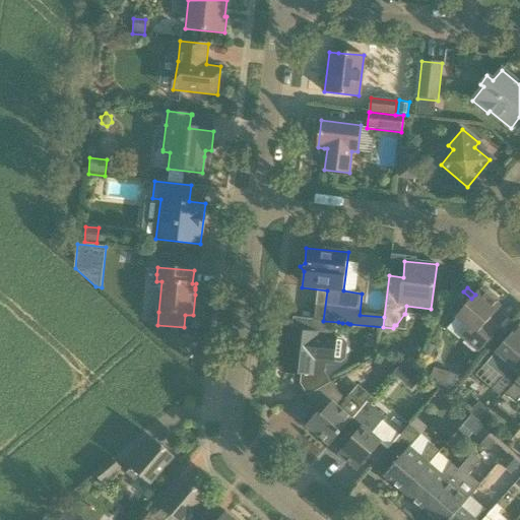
[(471,299),(455,318),(456,318),(468,329),(461,337),(479,352),(497,332),(501,327),(491,318),(501,307),(480,289),(475,295),(471,299)]
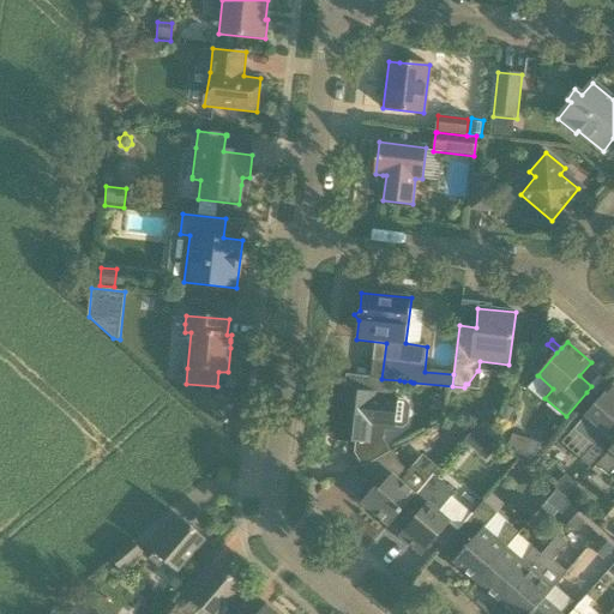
[(342,391),(337,440),(355,441),(354,453),(362,468),(391,452),(384,439),(385,428),(393,429),(393,428),(397,399),(399,380),(381,379),(371,378),(369,377),(367,393),(361,393),(344,391),(342,391)]
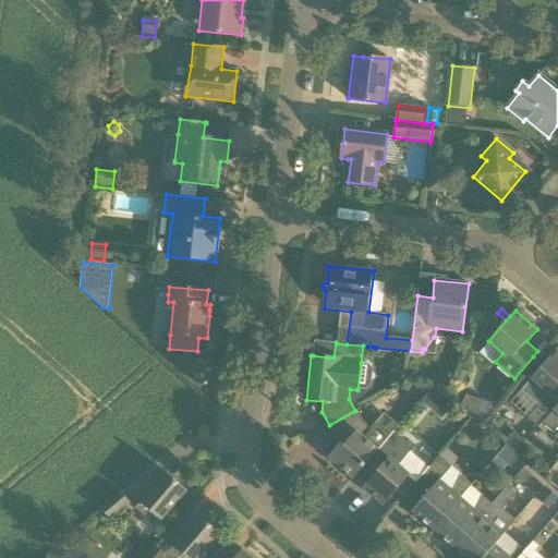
[(557,347),(521,389),(540,405),(530,417),(540,426),(543,423),(549,414),(554,410),(557,407),(547,398),(557,386),(557,347)]
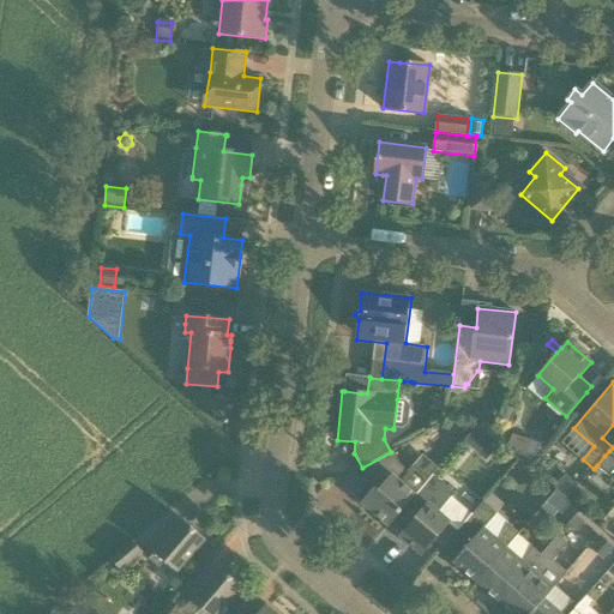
[(473,428),(465,435),(477,446),(488,434),(486,432),(473,428)]
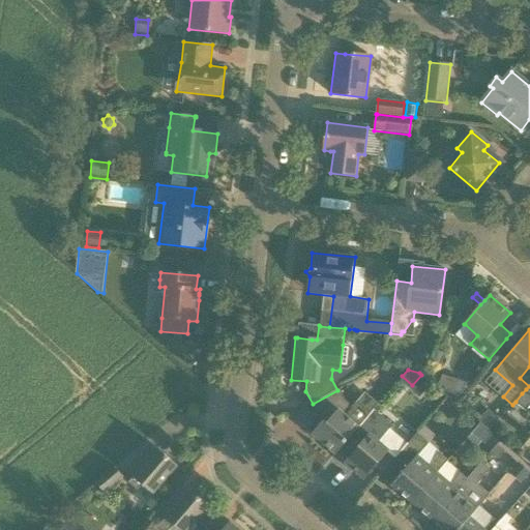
[(467,379),(450,373),(444,391),(461,396),(467,379)]
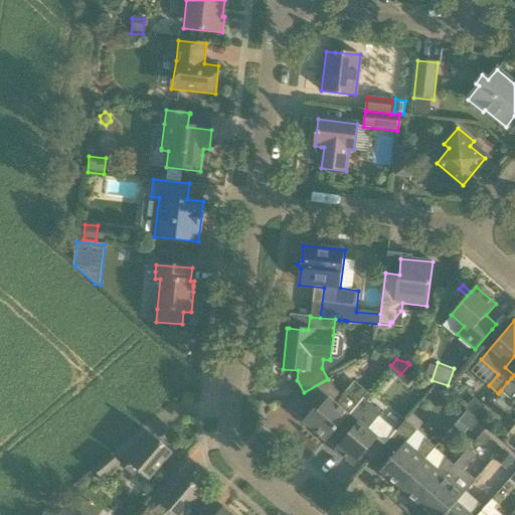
[(507,382),(501,390),(511,399),(514,393),(514,373),(514,375),(511,378),(507,382)]
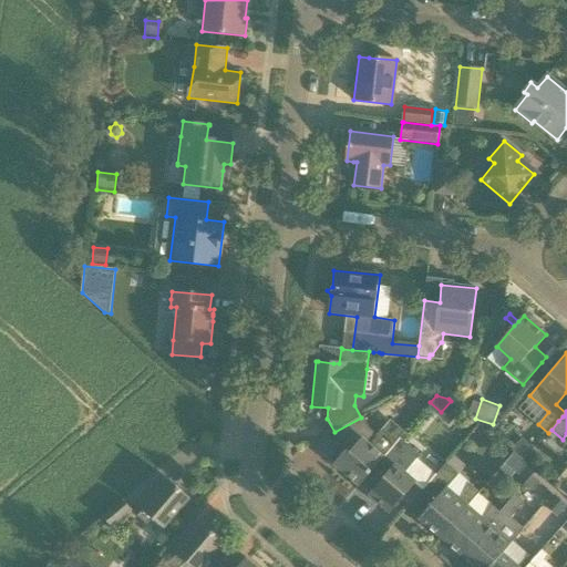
[(342,454),(333,464),(359,486),(363,482),(377,466),(397,443),(381,431),(378,435),(370,429),(363,416),(361,418),(334,432),(346,451),(342,454)]
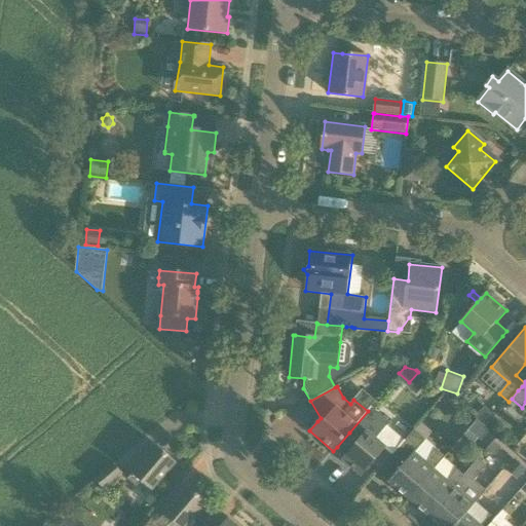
[(375,401),(375,402),(382,409),(390,400),(383,392),(375,401)]
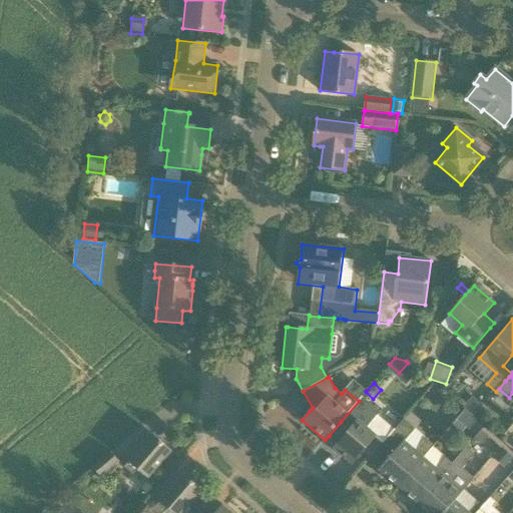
[(359,401),(341,422),(351,430),(335,448),(342,454),(346,460),(349,460),(353,464),(363,452),(371,458),(382,445),(395,430),(378,416),(381,413),(362,397),(359,401)]
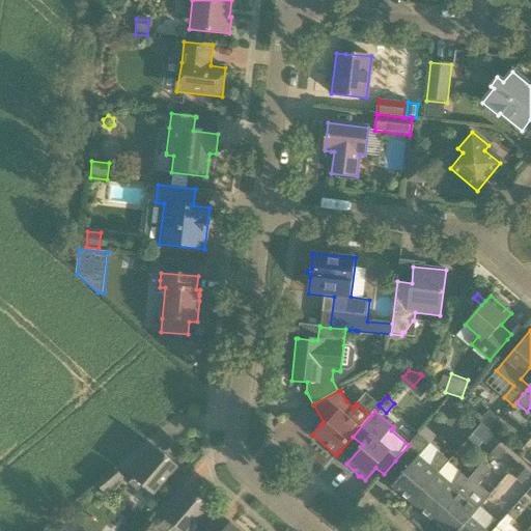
[(490,431),(491,432),(500,421),(491,413),(481,424),(490,431)]
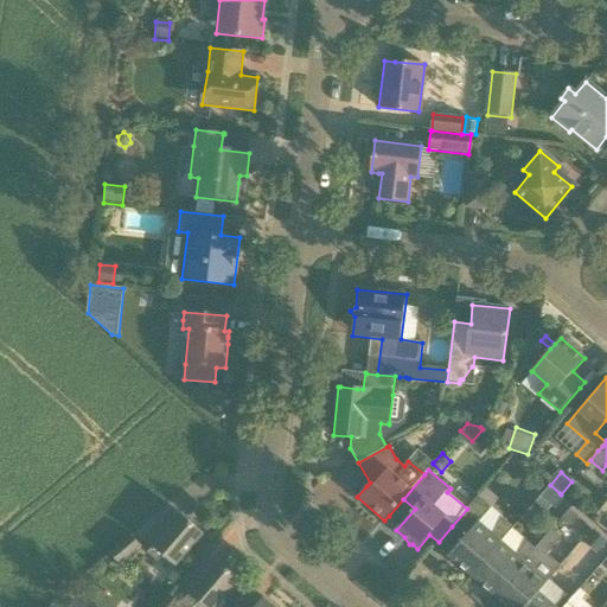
[(555,509),(564,498),(561,494),(560,493),(550,485),(541,496),(555,509)]
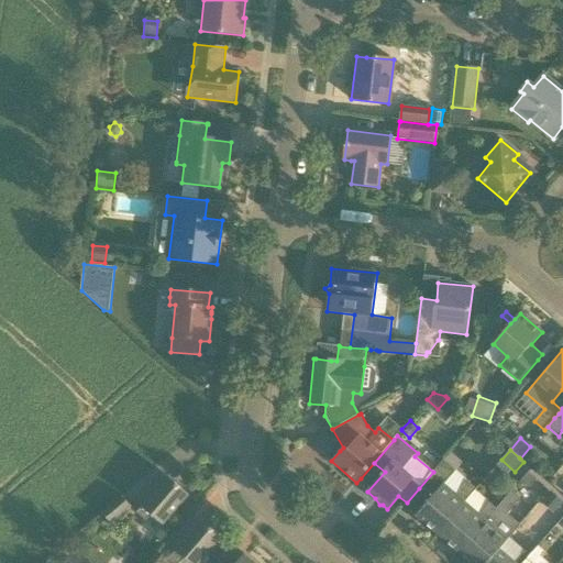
[(416,516),(438,534),(465,503),(476,489),(467,481),(455,494),(444,485),(456,471),(443,460),(433,472),(419,488),(431,498),(416,516)]
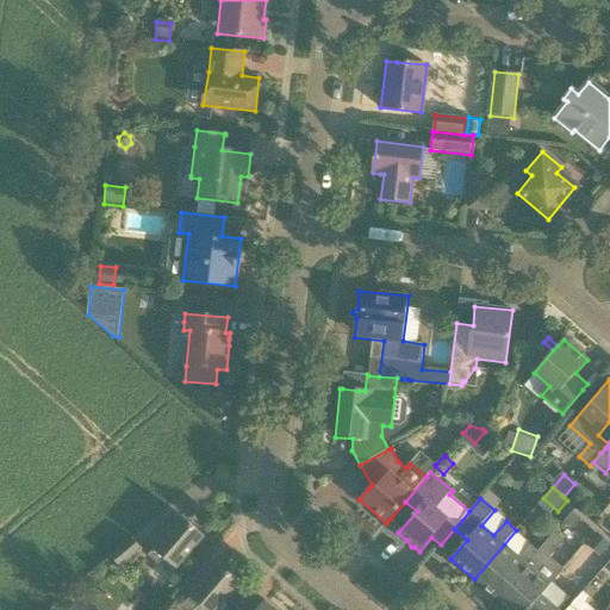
[(204,536),(181,517),(148,555),(159,564),(163,558),(176,568),(204,536)]
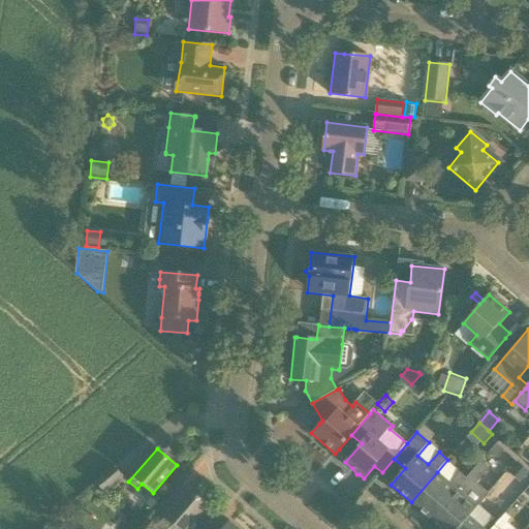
[(442,528),(457,528),(468,516),(489,493),(476,483),(489,469),(480,462),(467,477),(431,520),(442,528)]
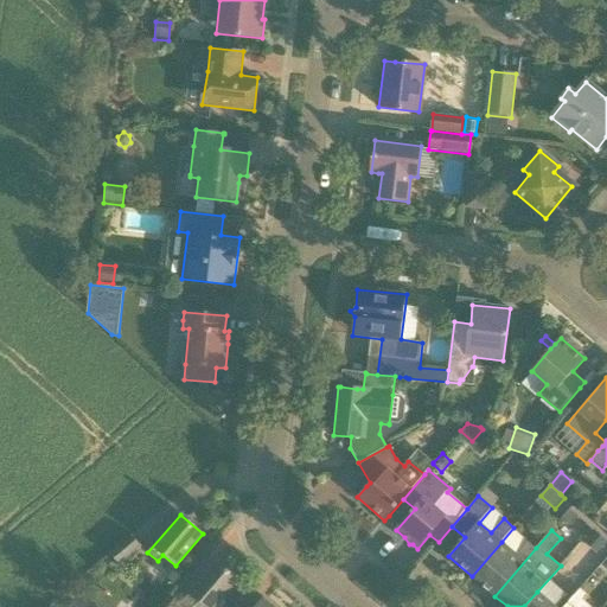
[(606,542),(606,541),(595,530),(582,545),(595,556),(606,542)]
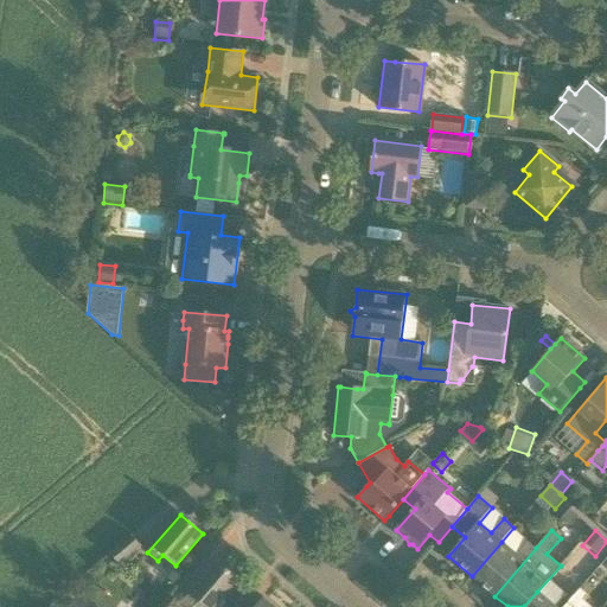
[(110,554),(115,560),(120,564),(141,547),(132,536),(110,554)]
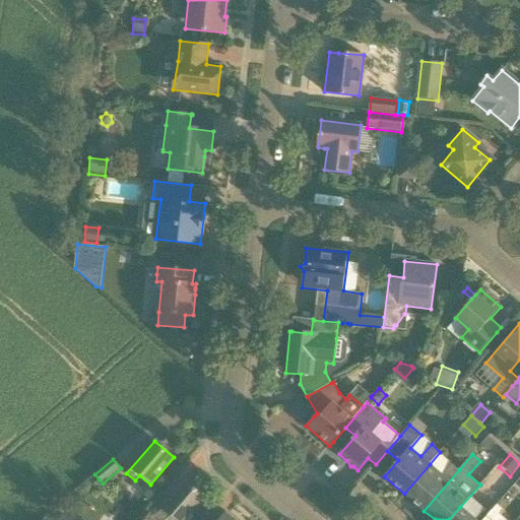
[(430,464),(404,494),(424,511),(459,469),(453,464),(444,475),(430,464)]
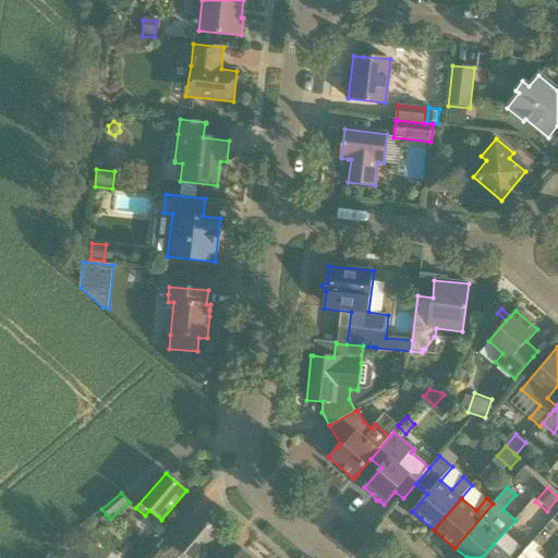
[(189,557),(198,557),(220,533),(199,516),(169,552),(177,557),(179,557),(183,554),(189,557)]
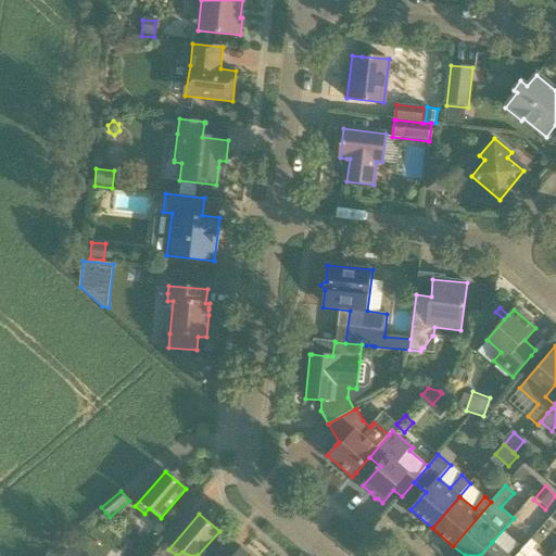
[(509,551),(516,541),(502,531),(495,542),(509,551)]
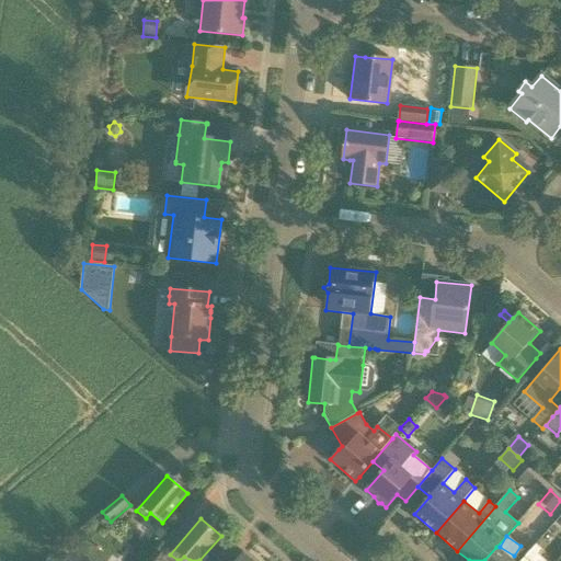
[(522,560),(528,553),(523,548),(512,560),(496,547),(484,560),(522,560)]
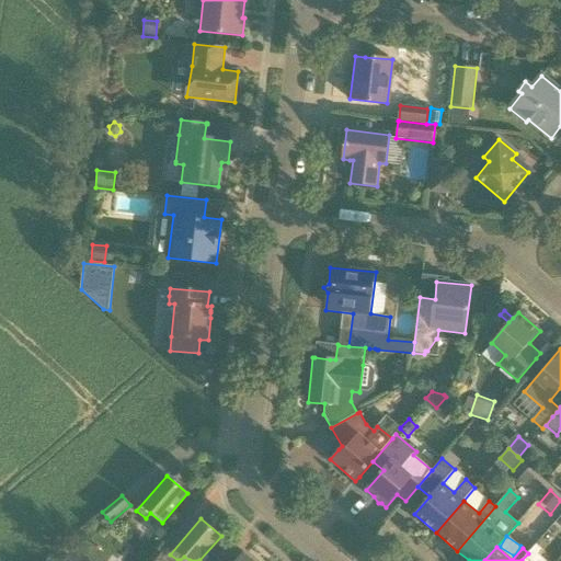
[(157,549),(146,560),(164,560),(168,558),(157,549)]
